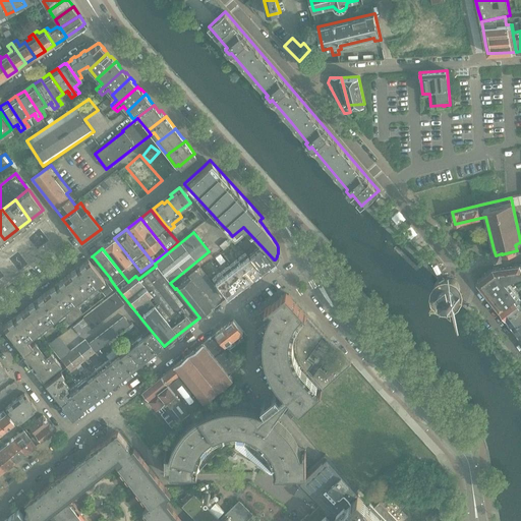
[(114,238),(102,248),(120,272),(128,282),(135,276),(140,272),(114,238)]
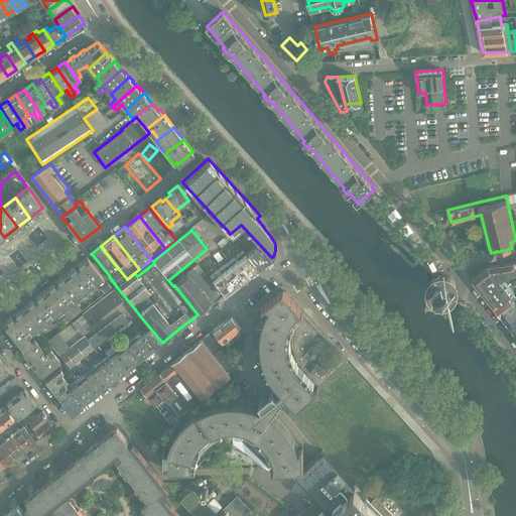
[(259,244),(257,242),(251,247),(253,249),(246,254),(257,268),(271,257),(259,244)]
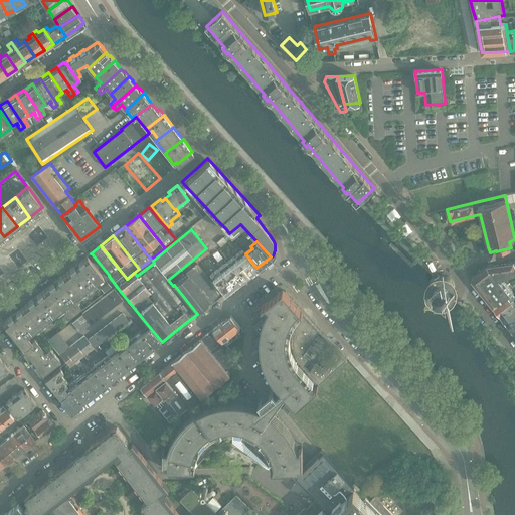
[(234,256),(248,274),(256,268),(245,253),(243,249),(234,256)]
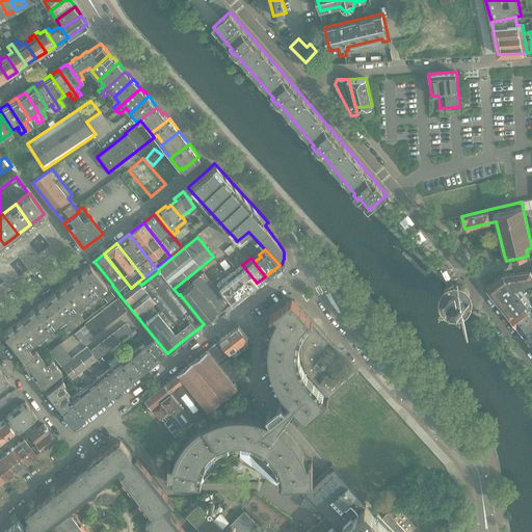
[(68,283),(83,302),(106,285),(89,265),(81,272),(82,274),(78,277),(77,275),(68,283)]
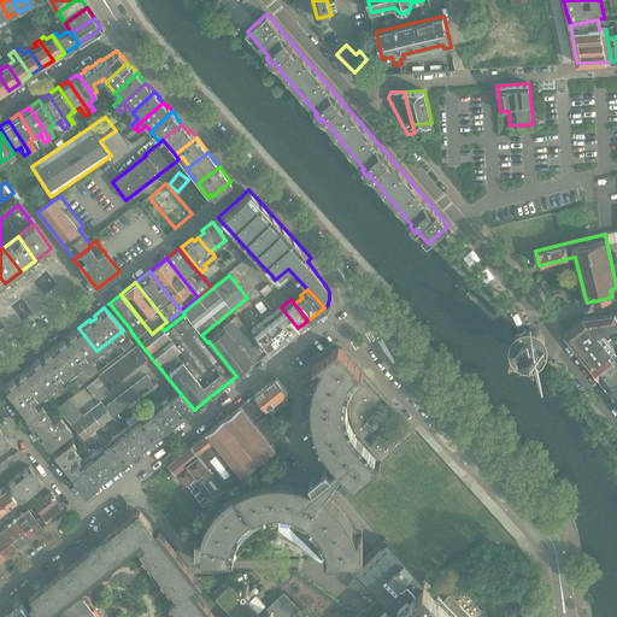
[(271,315),(288,336),(298,328),(281,307),(271,315)]
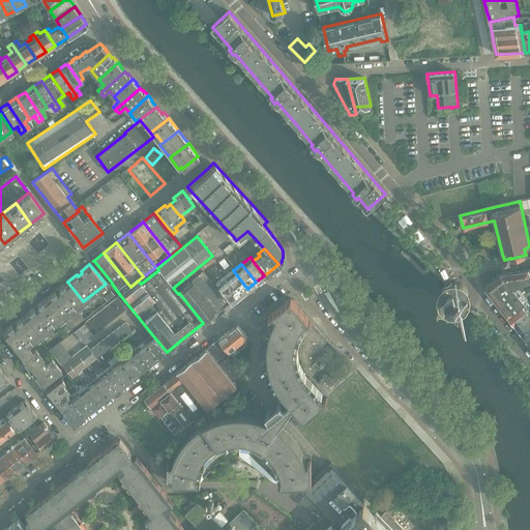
[(486,286),(486,288),(507,316),(526,301),(528,300),(517,286),(529,281),(529,271),(529,269),(528,268),(502,272),(502,273),(487,285),(486,286)]
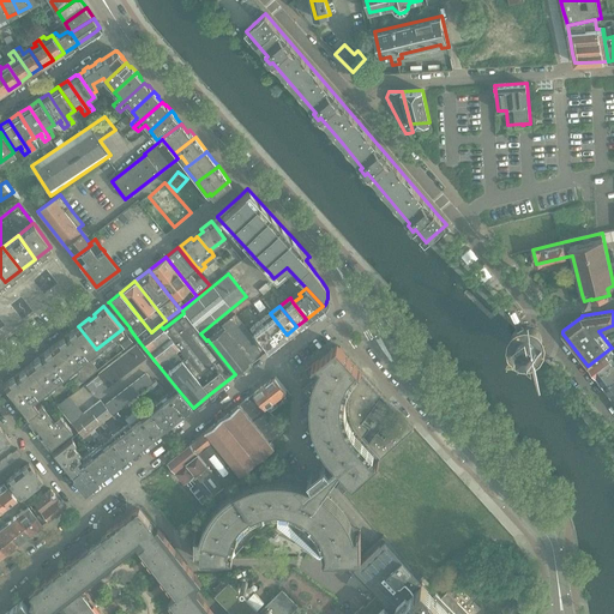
[(208,339),(235,374),(265,351),(235,313),(222,324),(224,326),(208,339)]
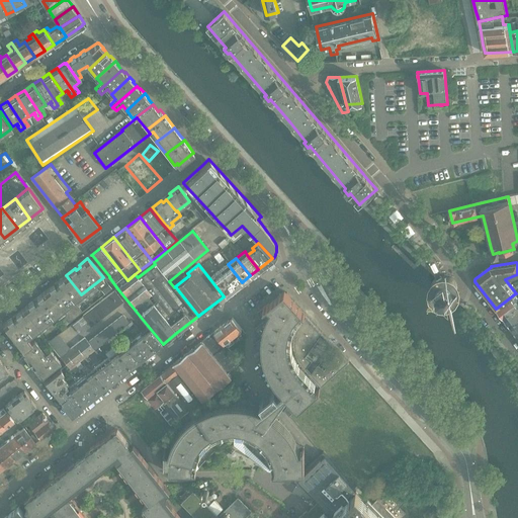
[(228,264),(220,270),(234,288),(242,282),(228,264)]
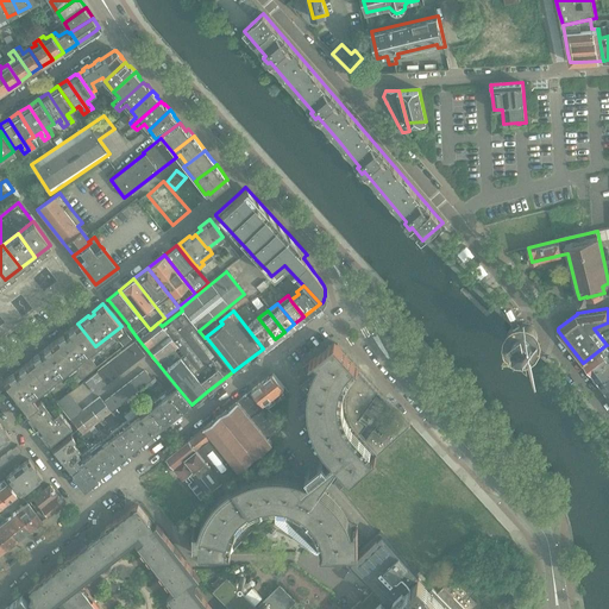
[(275,339),(258,318),(248,326),(264,347),(275,339)]
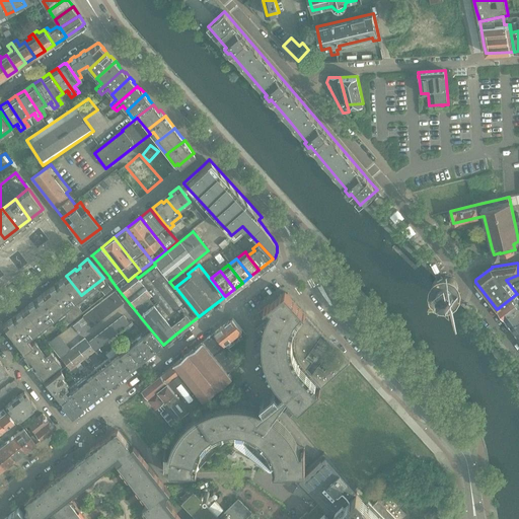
[(46,291),(61,311),(70,322),(84,312),(74,300),(81,295),(66,276),(58,282),(59,284),(56,287),(54,285),(46,291)]
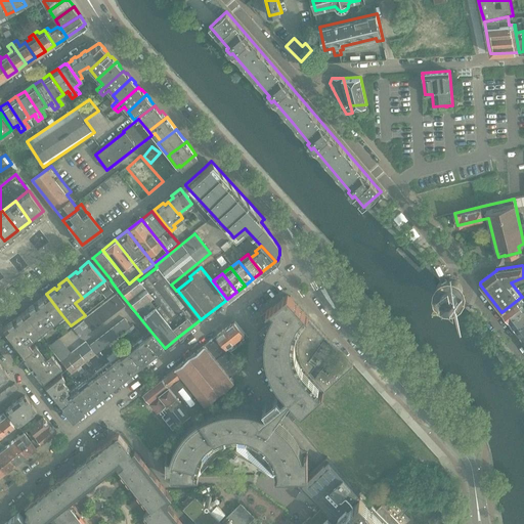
[(25,311),(40,332),(61,314),(46,294),(37,302),(39,304),(35,307),(33,305),(25,311)]
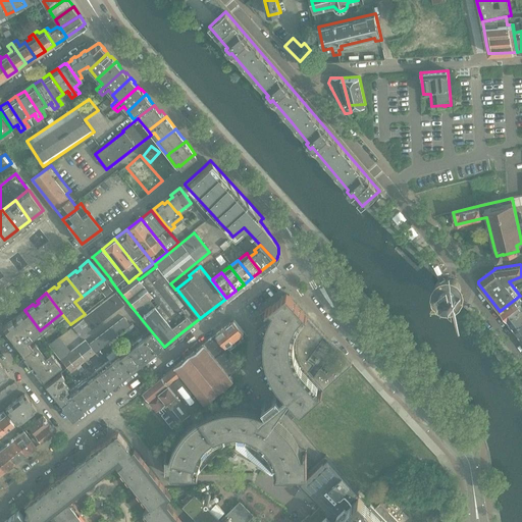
[(188,427),(180,435),(174,446),(170,457),(167,456),(167,453),(166,453),(166,471),(167,471),(167,474),(171,474),(171,475),(171,477),(198,476),(198,475),(236,436),(236,449),(271,475),(289,474),(297,482),(307,474),(307,451),(306,451),(306,453),(302,454),(301,452),(300,448),(298,444),(296,439),(293,435),(291,432),(288,428),(284,425),(280,422),(277,420),(274,418),(276,415),(282,407),(290,398),(293,402),(293,403),(294,404),(286,413),(292,418),(302,409),(352,364),(342,353),(341,353),(341,354),(326,372),(320,367),(314,375),(309,370),(315,363),(308,359),(324,336),(325,335),(286,293),(272,304),(273,305),(271,306),(270,306),(259,315),(260,316),(261,315),(267,323),(256,332),(257,333),(258,332),(264,341),(256,348),(256,349),(257,348),(265,358),(259,363),(260,364),(261,364),(281,389),(273,397),(257,410),(255,409),(253,408),(243,407),(232,406),(223,408),(213,411),(204,415),(195,420),(188,427)]
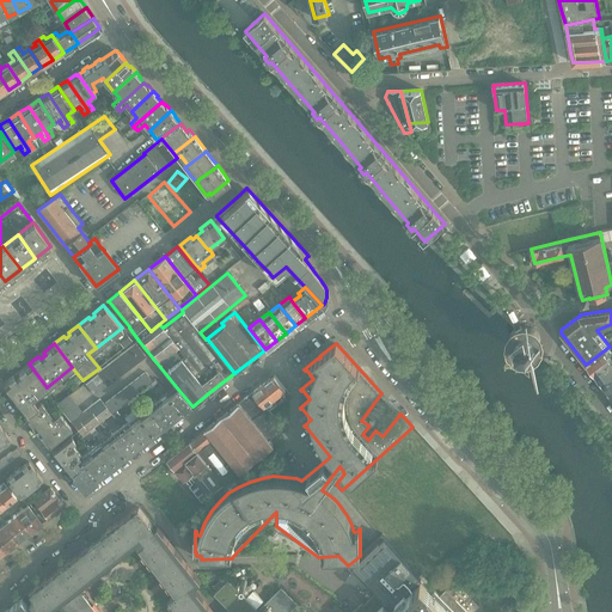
[(98,373),(108,385),(145,356),(135,344),(98,373)]
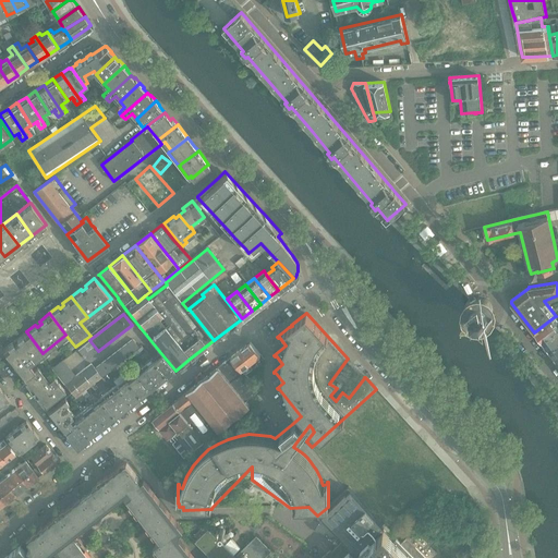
[(554,317),(534,332),(535,332),(542,341),(557,329),(554,325),(557,322),(554,317)]
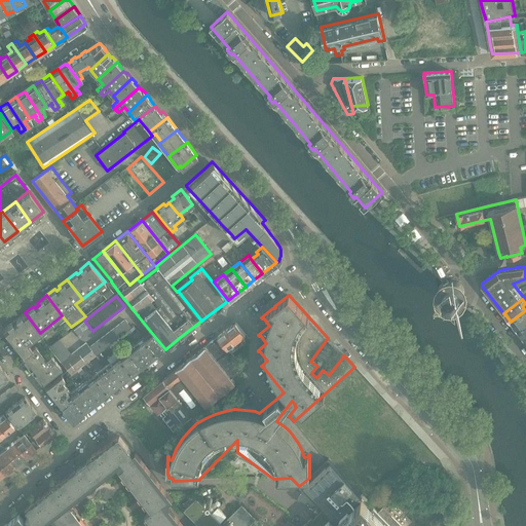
[(525,309),(525,310),(511,322),(517,331),(525,324),(525,309)]
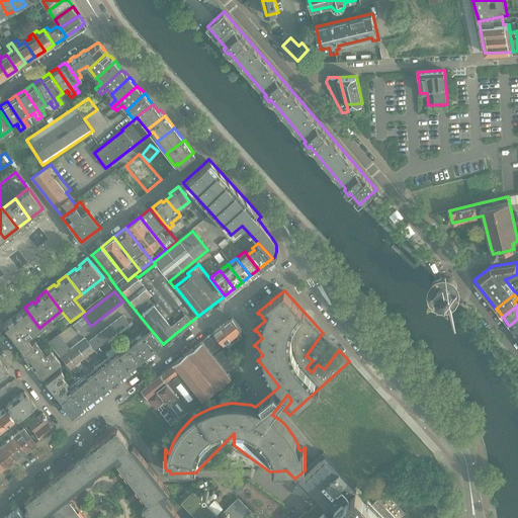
[(3,325),(22,350),(32,342),(28,337),(39,328),(24,308),(15,315),(17,317),(13,320),(11,318),(3,325)]
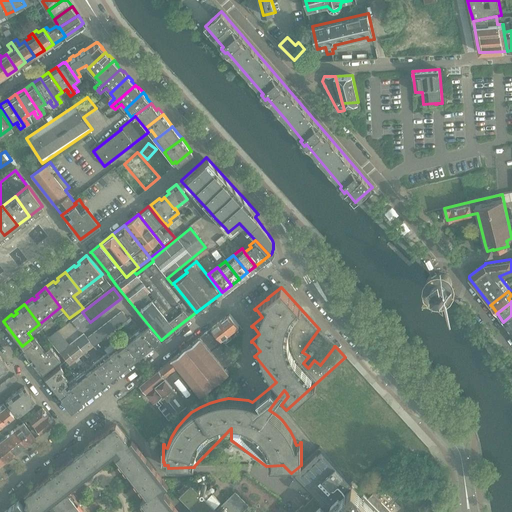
[(121,310),(87,337),(93,344),(127,318),(121,310)]
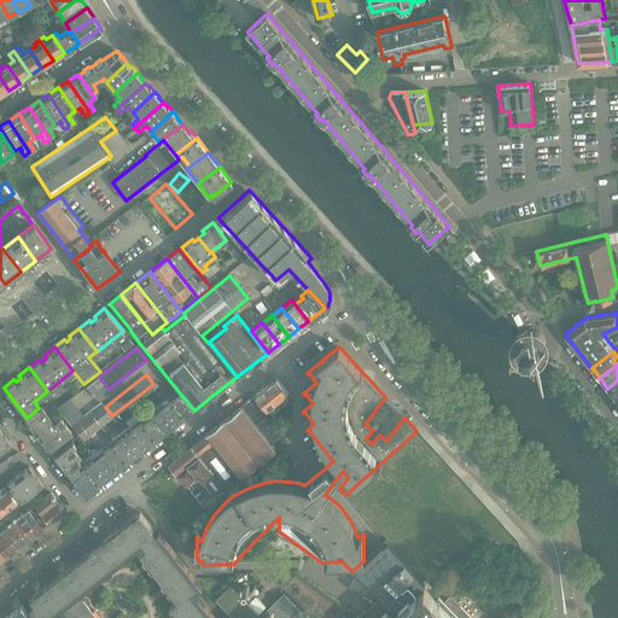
[(99,377),(87,386),(95,398),(109,389),(99,377)]
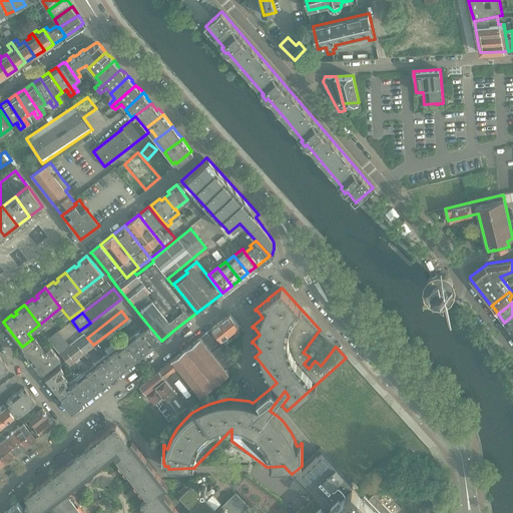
[(221,322),(234,338),(243,331),(243,330),(242,330),(239,326),(239,327),(230,315),(221,322)]
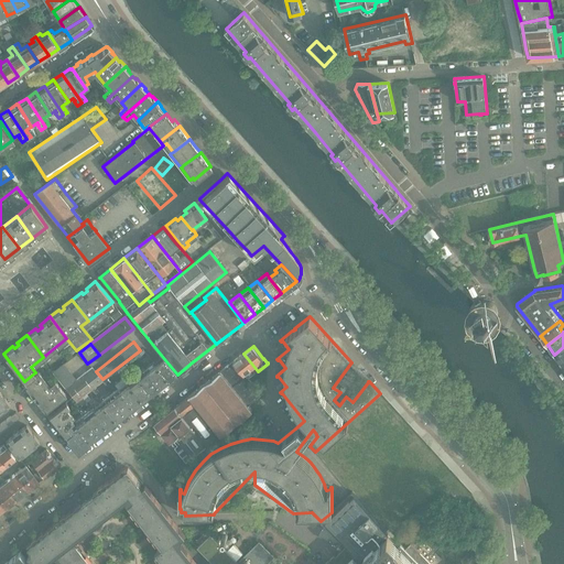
[(563,347),(554,355),(562,364),(563,361),(563,347)]
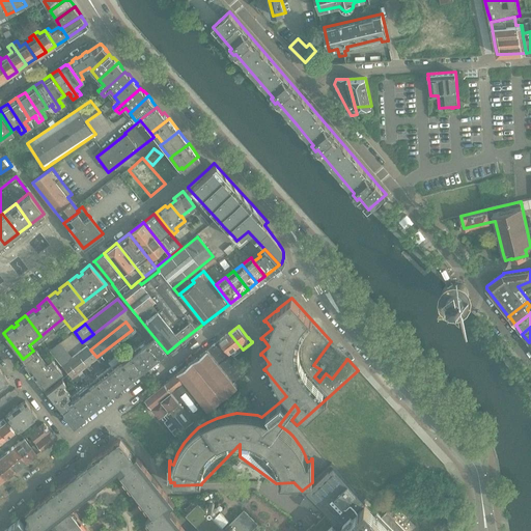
[(220,340),(233,357),(236,355),(238,356),(239,355),(238,354),(243,350),(229,333),(220,340)]
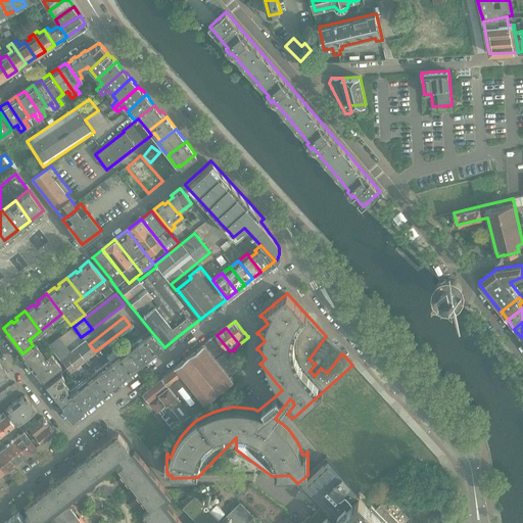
[(142,335),(156,353),(164,347),(149,329),(142,335)]
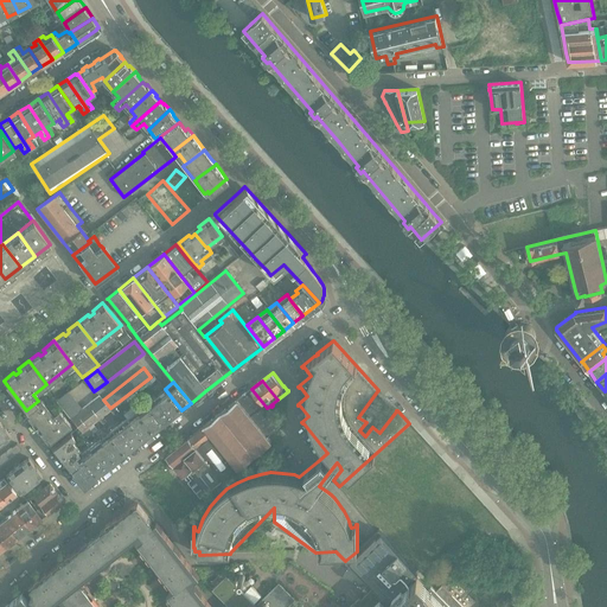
[(165,389),(151,401),(167,421),(181,410),(165,389)]
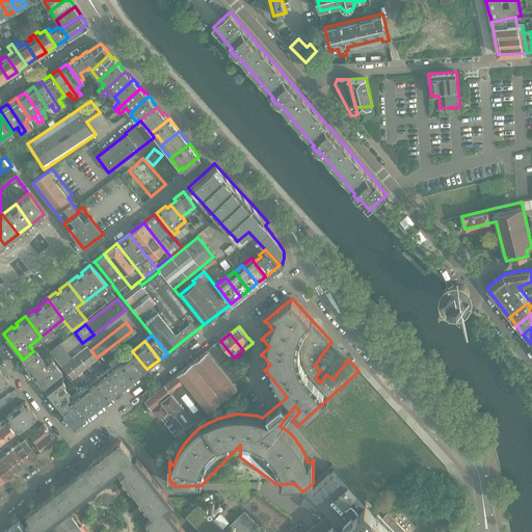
[(208,350),(234,383),(247,372),(234,357),(220,341),(208,350)]
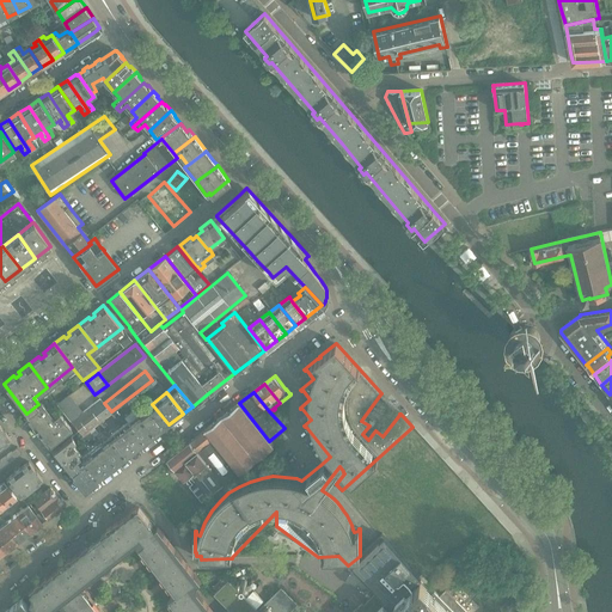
[(57,404),(72,423),(84,414),(68,395),(57,404)]
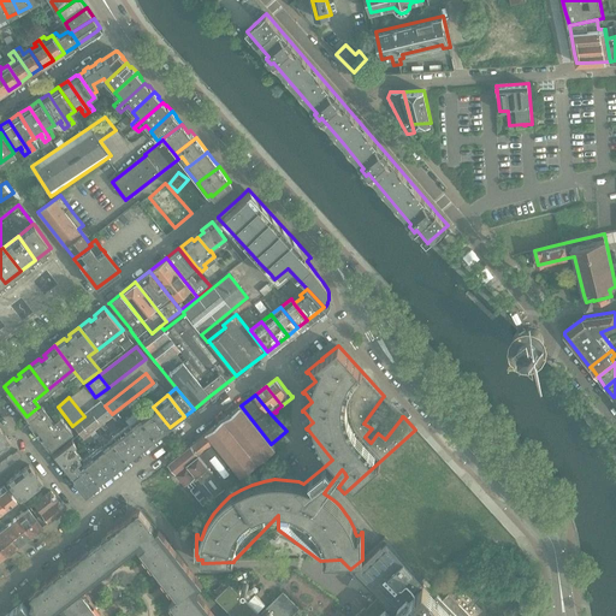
[(101,402),(84,416),(72,426),(83,438),(113,415),(112,414),(105,406),(101,402)]
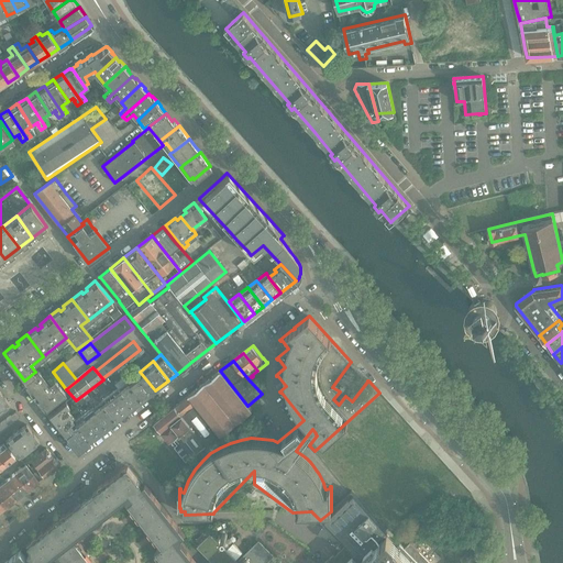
[(22,382),(33,396),(50,383),(39,368),(35,372),(24,381),(22,382)]
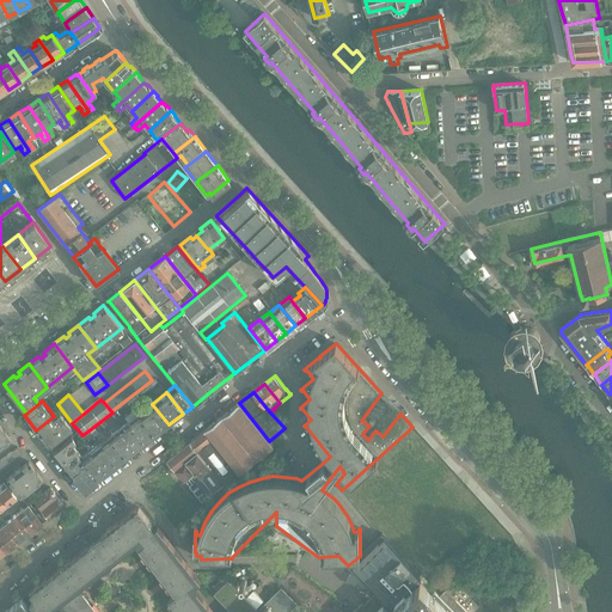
[(239,403),(222,416),(257,459),(274,446),(269,441),(239,403)]
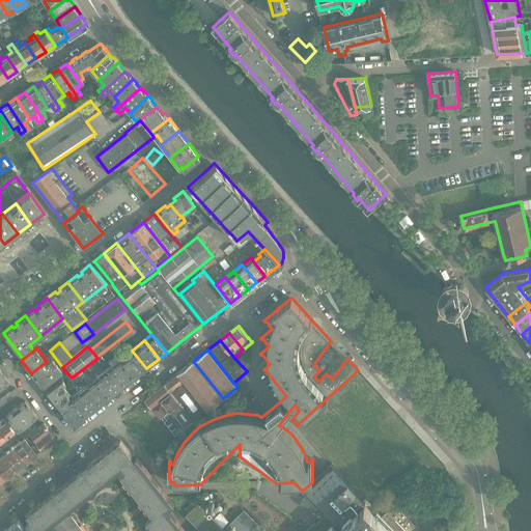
[(119,360),(134,378),(146,368),(132,351),(119,360)]
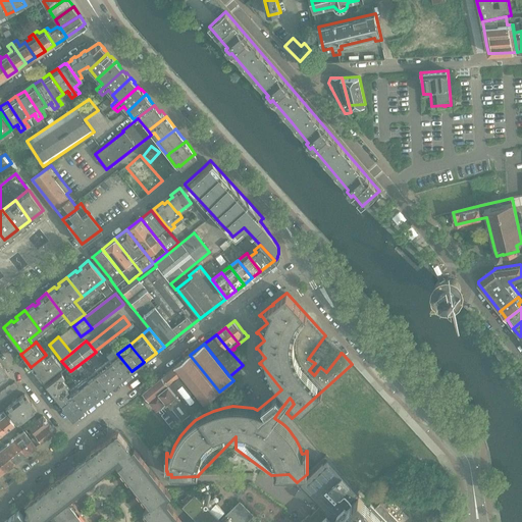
[(50,352),(46,355),(31,367),(41,380),(61,365),(50,352)]
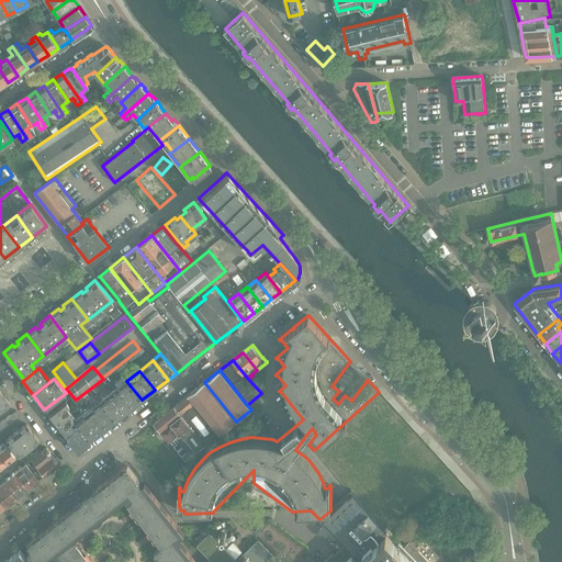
[(126,381),(113,391),(128,409),(142,400),(126,381)]
